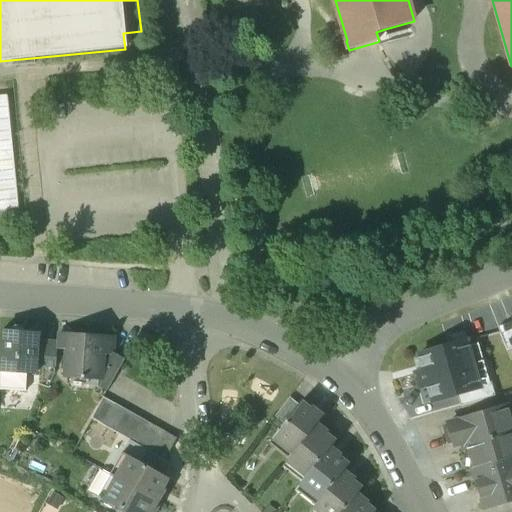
[(385,29),(376,32),(379,41),(377,42),(378,47),(388,44),(385,36),(387,36),(385,29)]
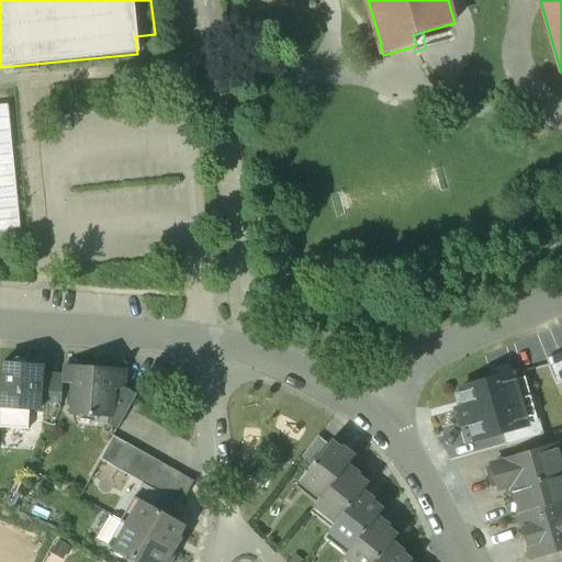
[(425,40),(423,40),(426,48),(450,42),(447,33),(425,40)]
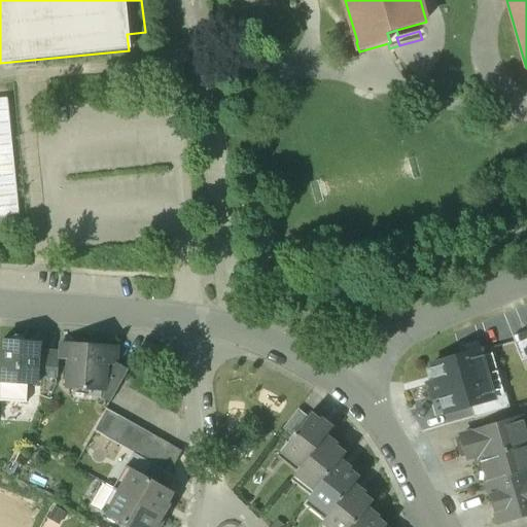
[(0,104),(0,219),(19,218),(6,104),(0,104)]
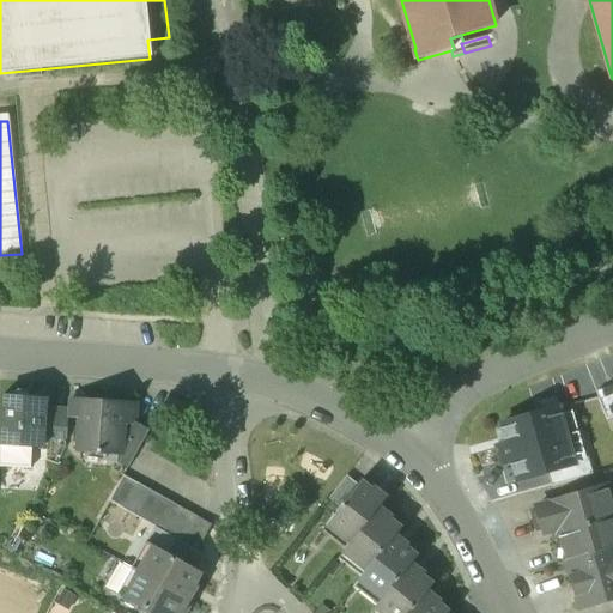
[(612,384),(595,393),(606,419),(612,416),(612,384)]
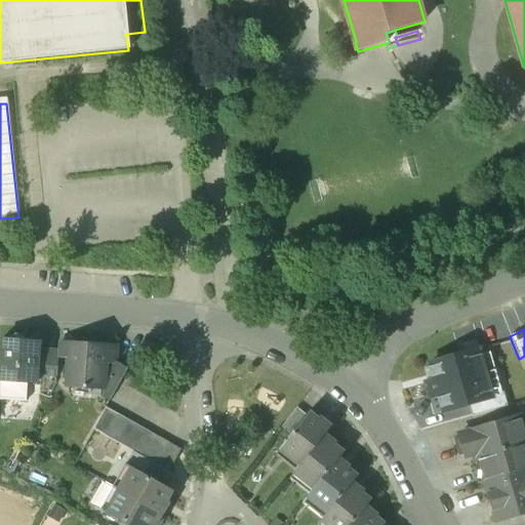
[(22,336),(14,336),(10,340),(1,339),(0,372),(0,375),(9,376),(14,382),(27,384),(37,385),(37,376),(39,350),(40,342),(26,341),(22,336)]
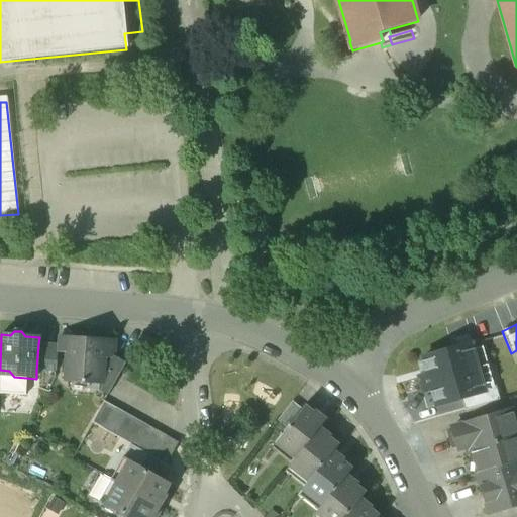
[(469,334),(450,339),(453,349),(471,344),(469,334)]
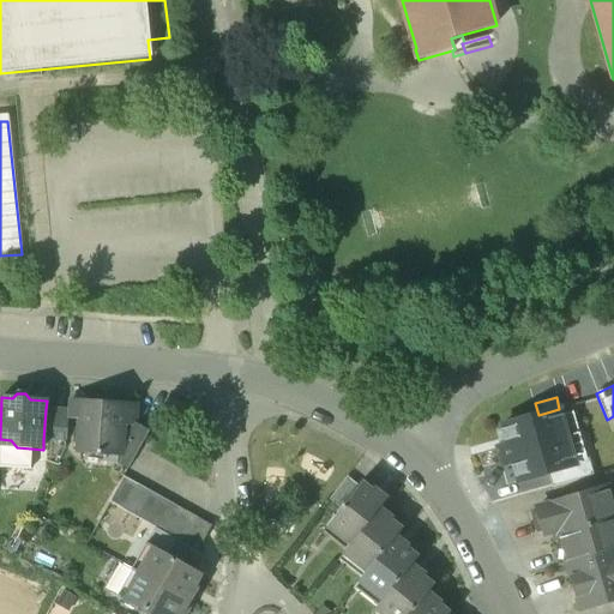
[(124,407),(83,403),(83,405),(82,422),(79,452),(97,453),(97,455),(101,455),(102,453),(118,455),(120,455),(121,425),(128,425),(131,408),(124,408),(124,407)]
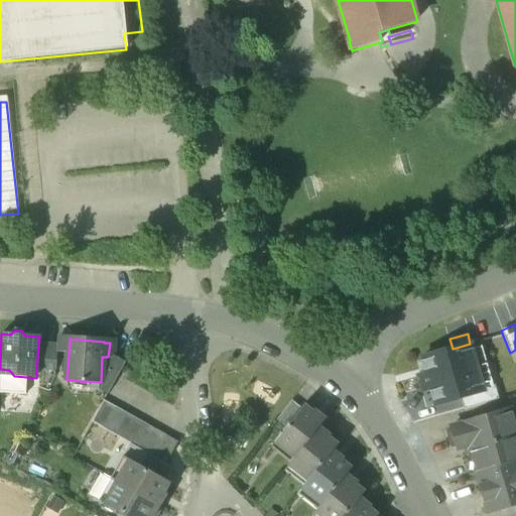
[(70,341),(57,340),(56,346),(57,346),(56,352),(69,355),(70,341)]
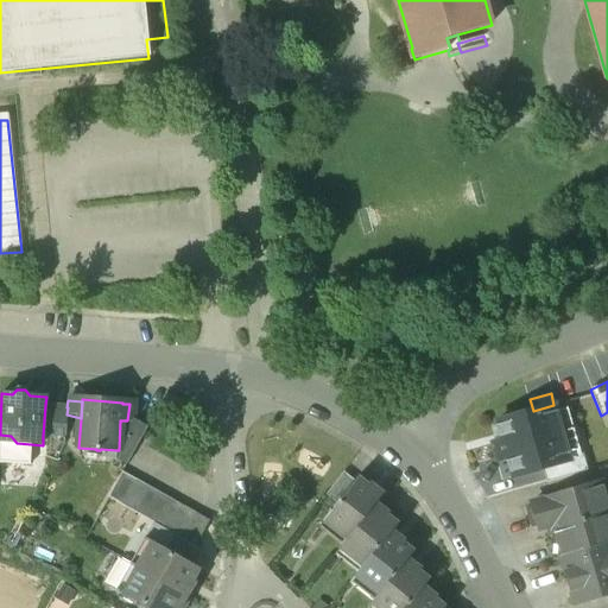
[(67,407),(45,405),(43,436),(65,437),(67,417),(67,415),(68,407),(67,407)]
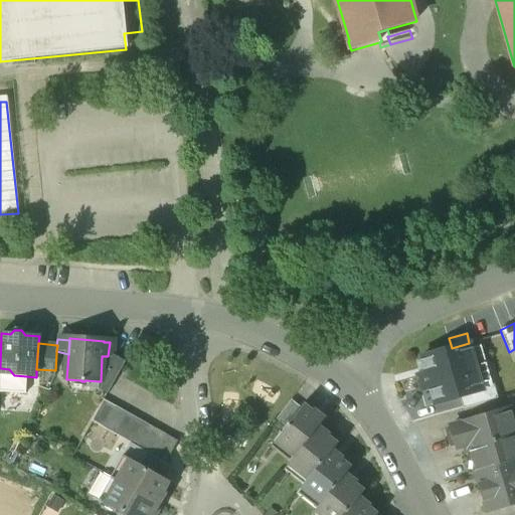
[(452,348),(420,357),(425,373),(416,375),(421,390),(430,387),(434,403),(459,396),(483,389),(482,388),(469,343),(452,348)]
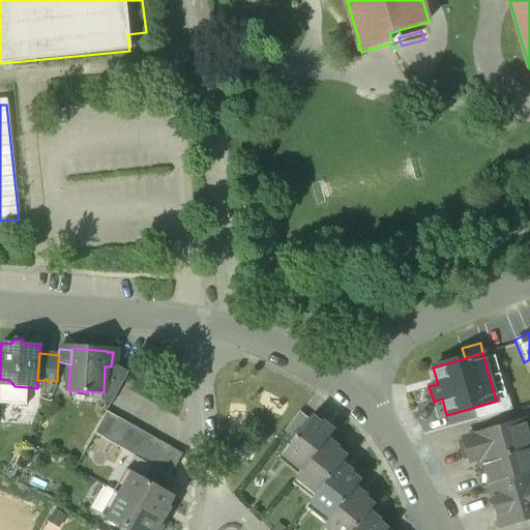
[(111,366),(105,366),(104,392),(101,392),(101,402),(111,405),(128,374),(116,367),(111,366)]
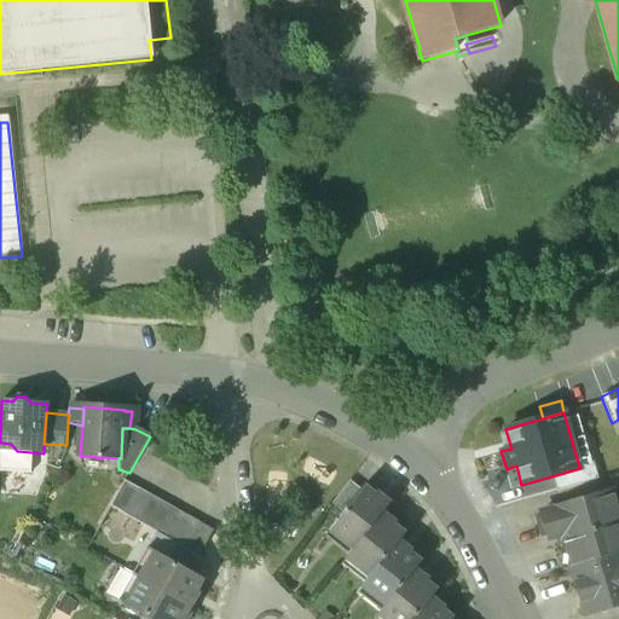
[(0,472),(30,472),(32,452),(17,451),(11,444),(0,443),(0,472)]
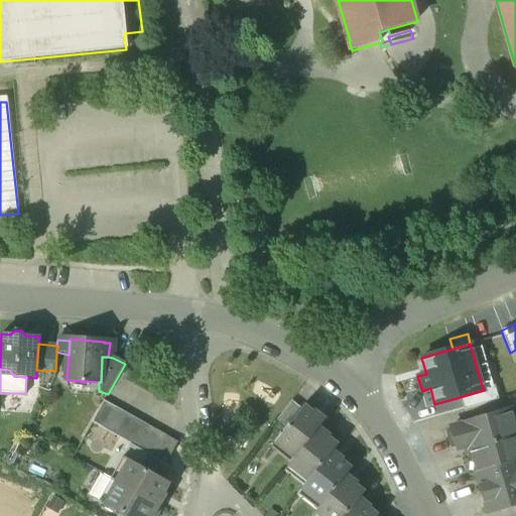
[(484,390),(460,397),(464,409),(498,399),(494,386),(483,389),(484,390)]
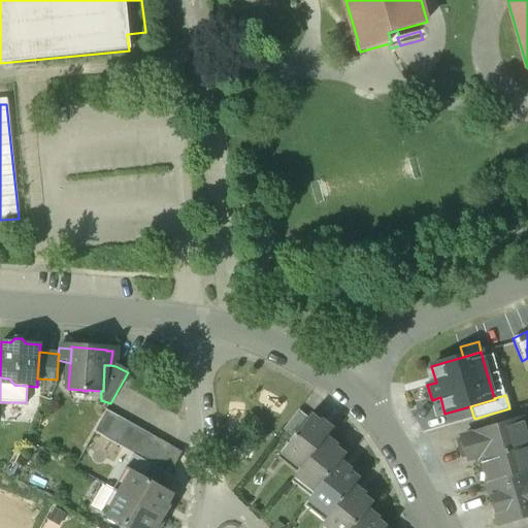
[(117,417),(106,410),(94,432),(105,438),(117,417)]
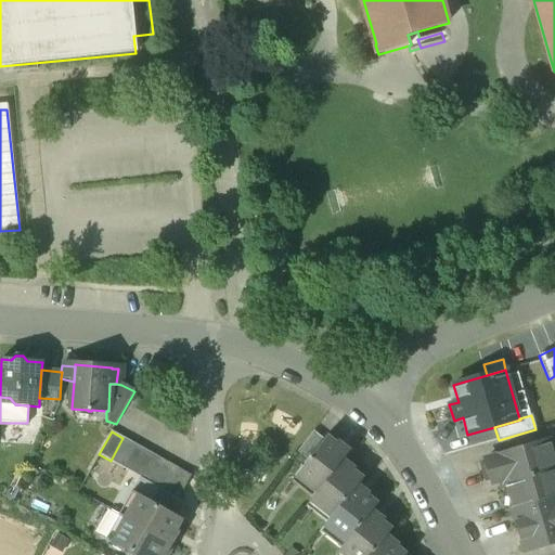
[(313,431),(298,452),(308,460),(324,440),(313,431)]
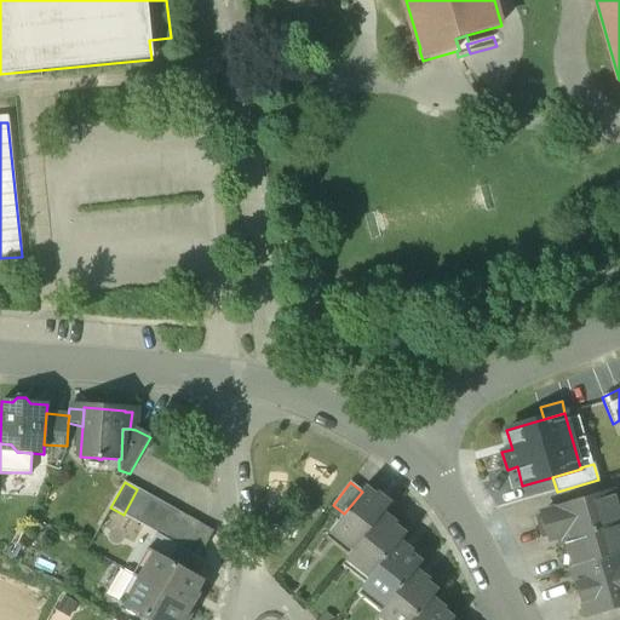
[(344,514),(325,539),(348,557),(382,516),(389,506),(366,487),(362,492),(344,514)]
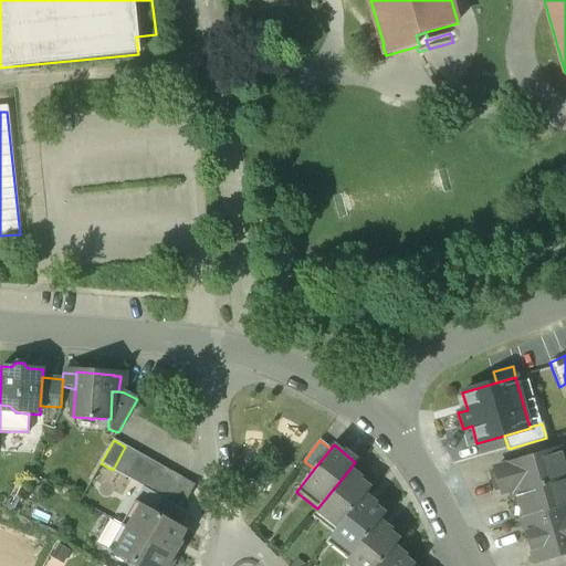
[(137,453),(125,447),(113,470),(124,477),(137,453)]
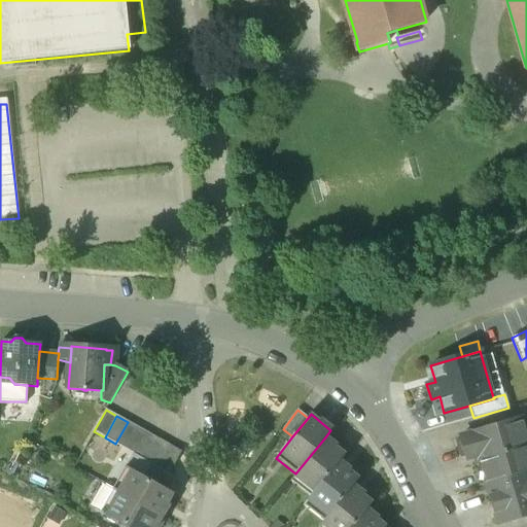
[(526,436),(522,418),(461,435),(468,458),(479,455),(487,484),(526,471),(526,436)]
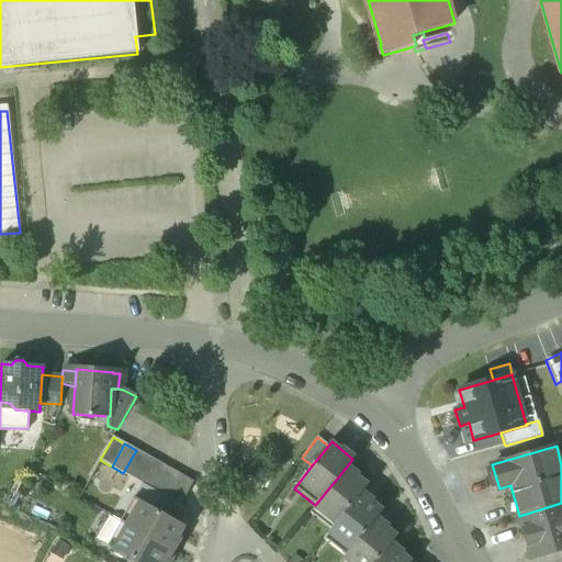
[(147,457),(136,450),(123,473),(135,479),(147,457)]
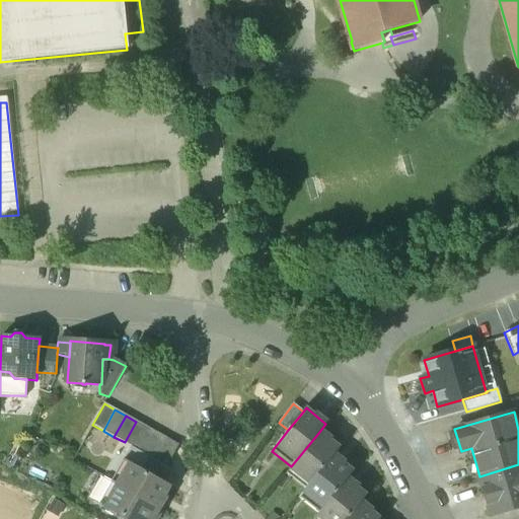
[(147,427),(136,422),(125,442),(135,448),(147,427)]
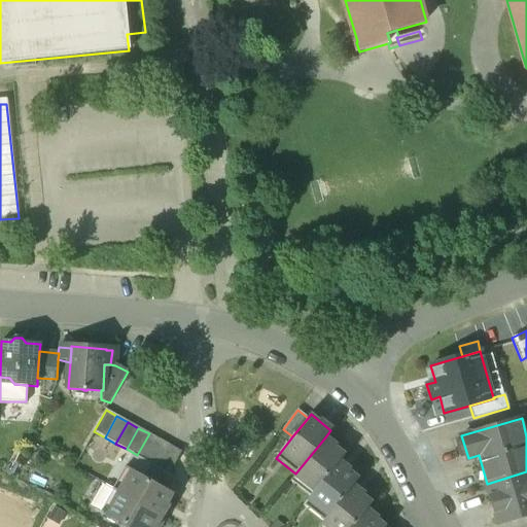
[(149,433),(137,455),(148,461),(160,440),(149,433)]
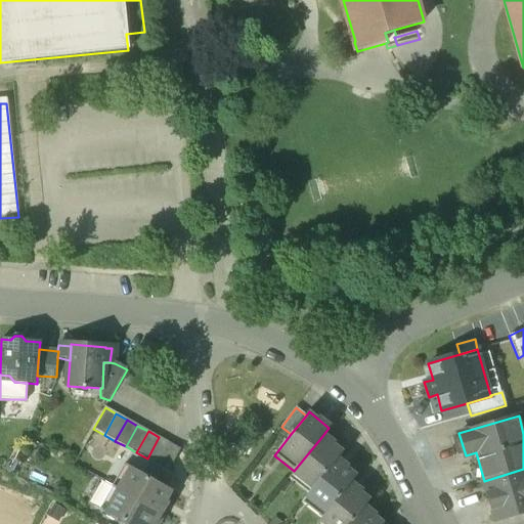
[(343,451),(322,436),(294,471),(289,479),(308,494),(336,460),(343,451)]
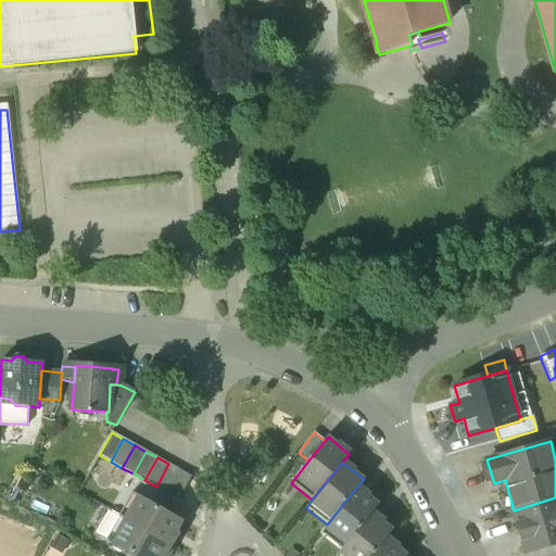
[(180,470),(168,464),(156,487),(160,489),(167,493),(180,470)]
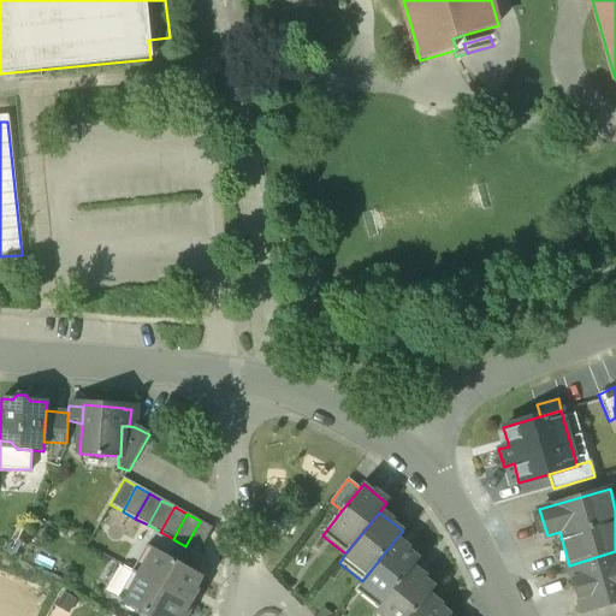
[(212,528),(200,521),(185,546),(197,554),(212,528)]
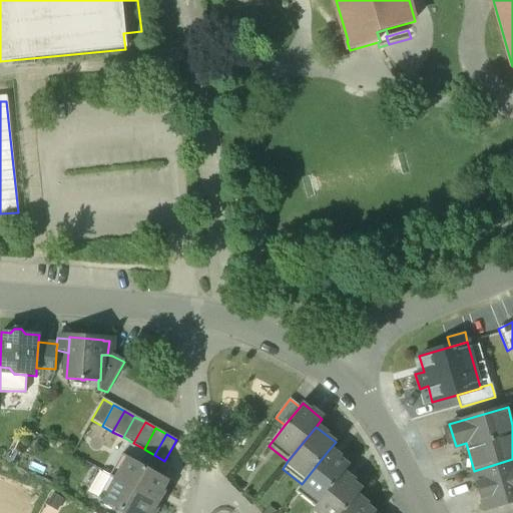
[(349,466),(329,450),(302,484),(296,492),(315,507),(343,473),(349,466)]
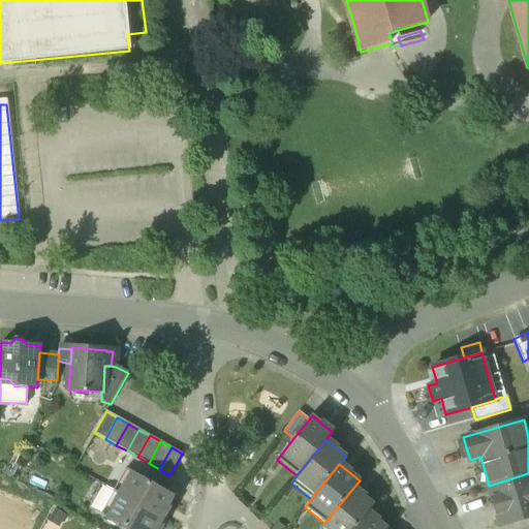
[(159,469),(152,465),(145,478),(166,491),(174,477),(169,475),(159,469)]
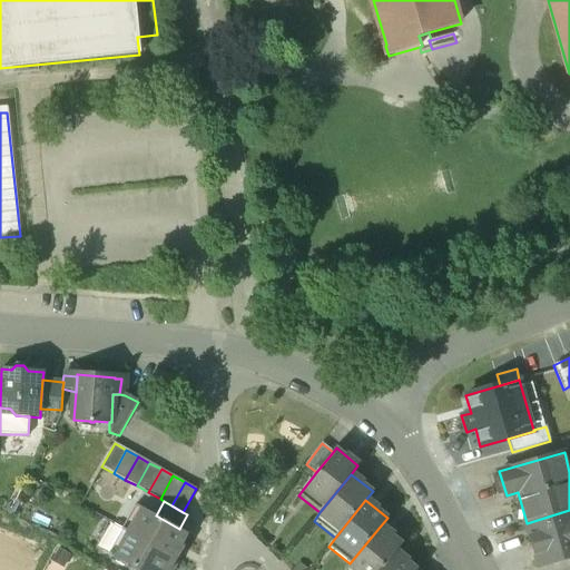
[(156,516),(137,505),(123,529),(173,558),(187,533),(179,529),(156,516)]
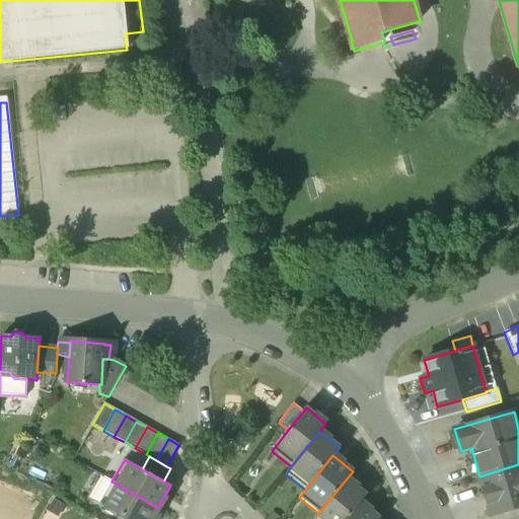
[(518,464),(479,476),(486,496),(518,486),(518,464)]
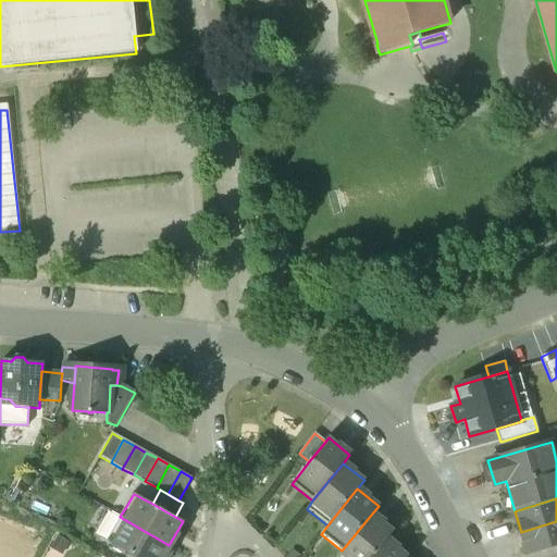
[(393,531),(372,514),(342,551),(337,556),(372,556),(386,540),(393,531)]
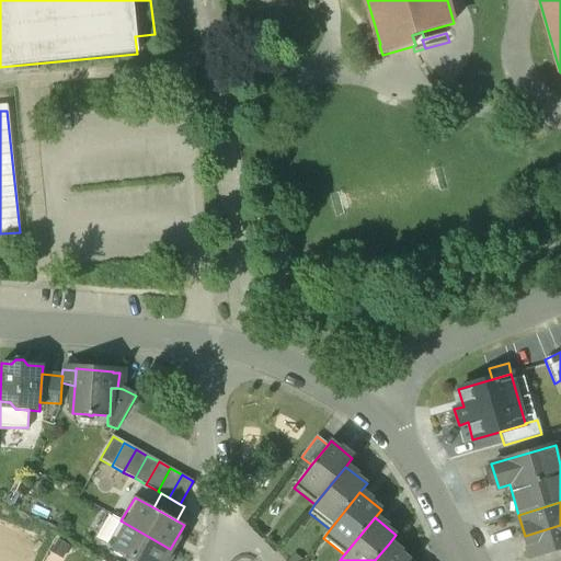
[(163,560),(170,549),(121,521),(107,545),(130,558),(136,560),(163,560)]
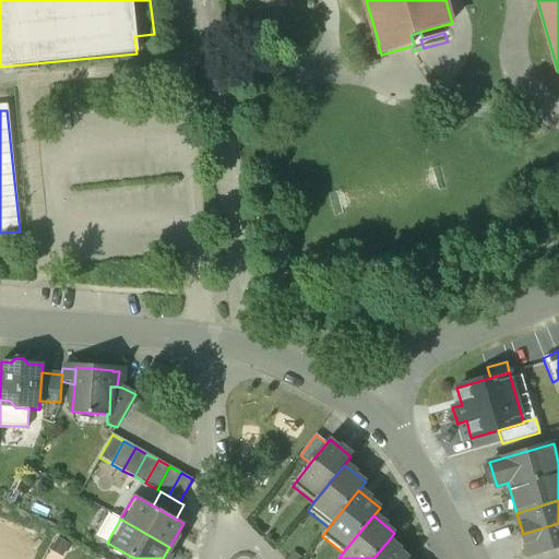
[(558,523),(523,534),(528,555),(558,547),(558,546),(558,523)]
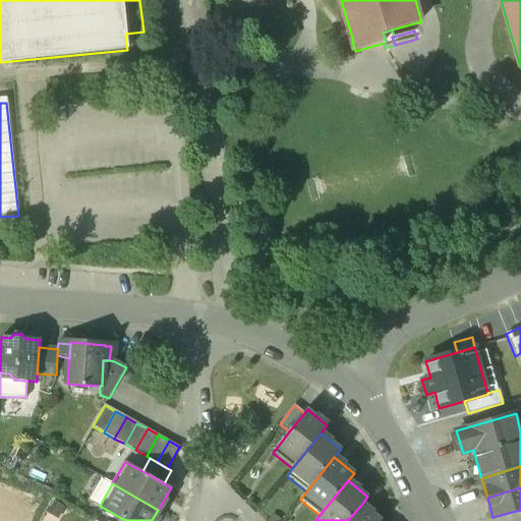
[(380,520),(382,520),(361,505),(348,520),(380,520)]
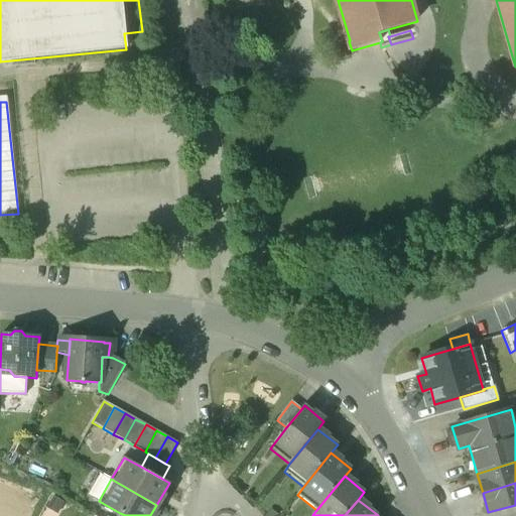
All buildings are outlined.
